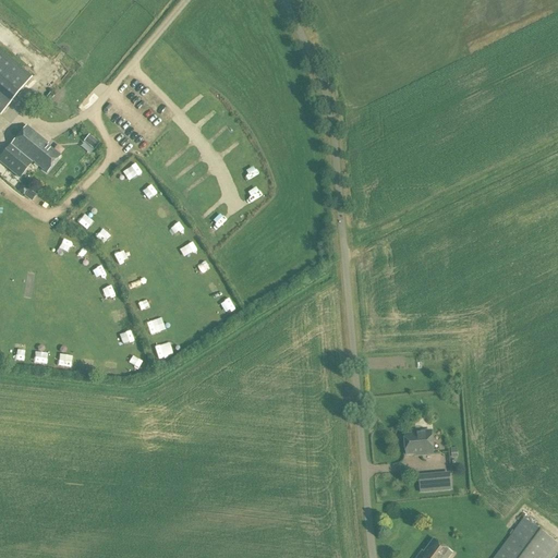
[(0,31),(0,38),(2,40),(15,27),(9,21),(0,31)]
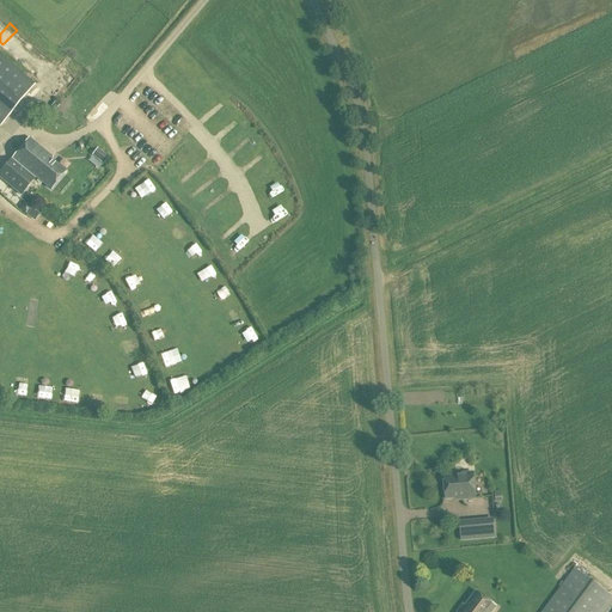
[(0,126),(34,85),(0,57),(0,126)]
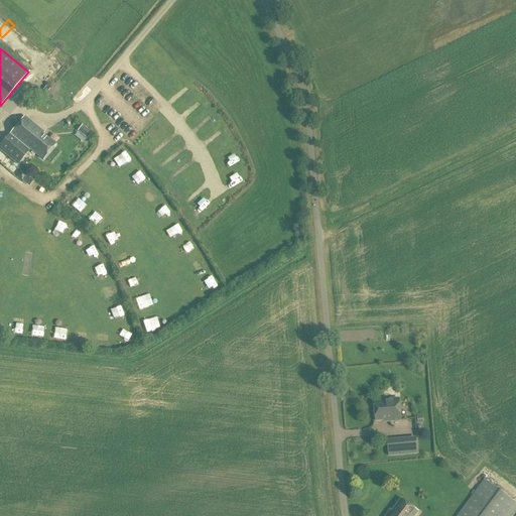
[(42,133),(24,117),(22,119),(10,134),(30,150),(42,160),(54,145),(41,134),(42,133)]
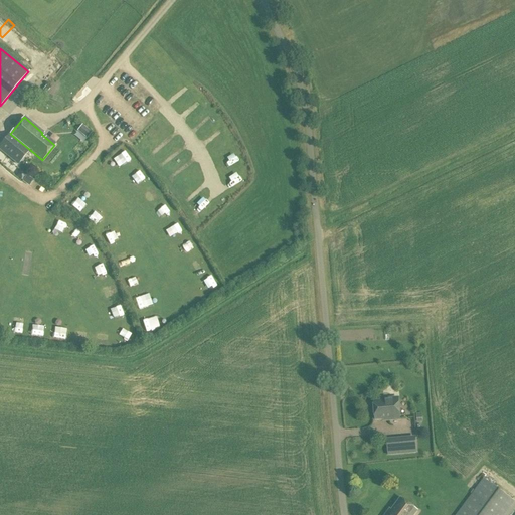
[(87,139),(92,133),(82,125),(76,131),(87,139)]
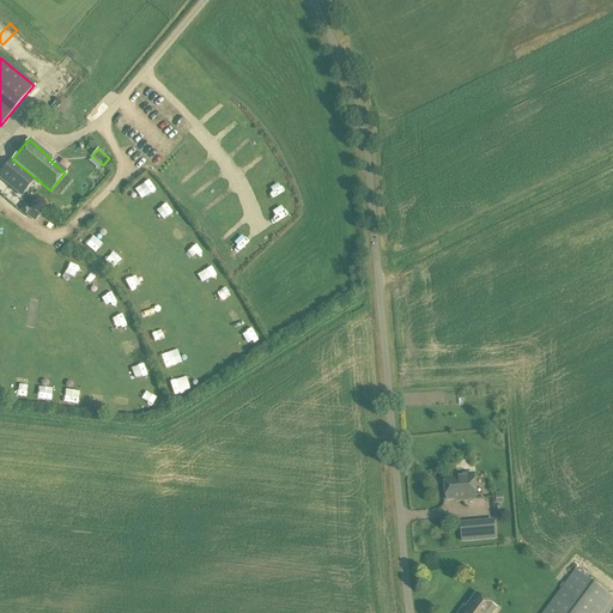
[(0,173),(0,178),(20,198),(34,182),(36,178),(12,159),(10,162),(0,173)]
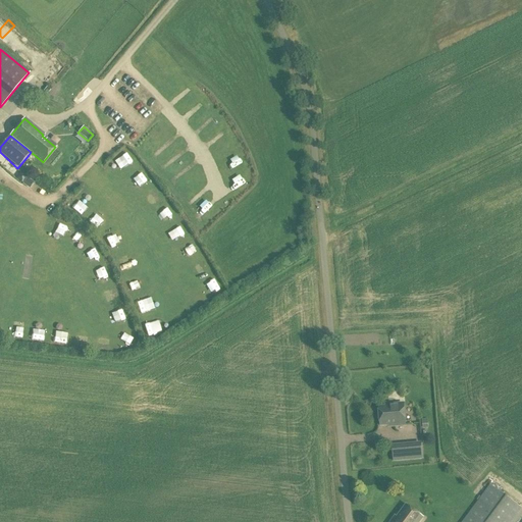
[(177,190),(186,183),(177,172),(169,178),(177,190)]
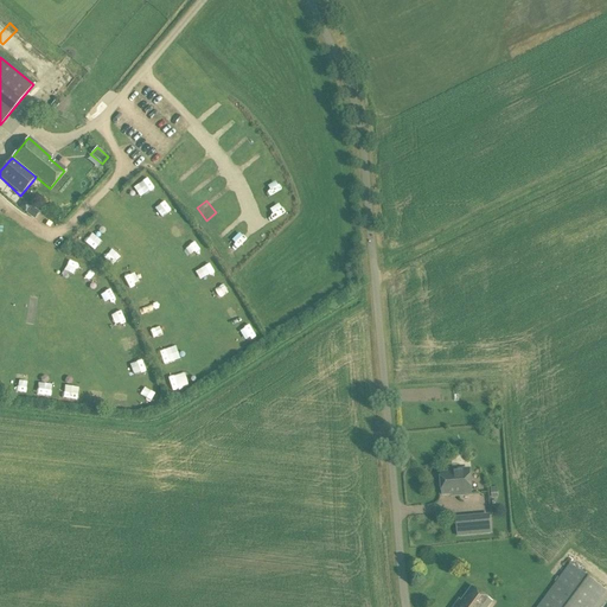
[(34,221),(39,212),(31,206),(26,215),(34,221)]
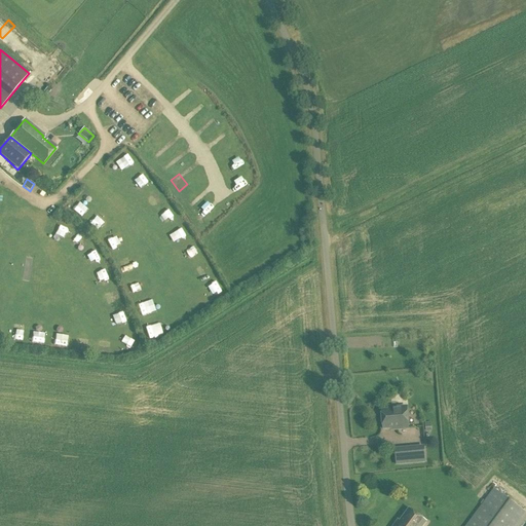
[(191,211),(196,208),(190,197),(185,200),(191,211)]
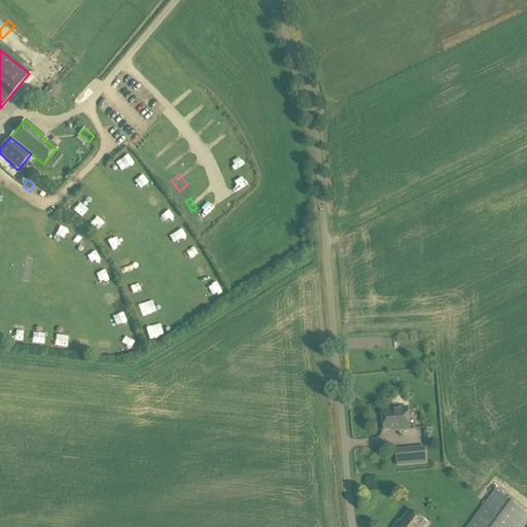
[(202,231),(208,229),(204,218),(199,220),(202,231)]
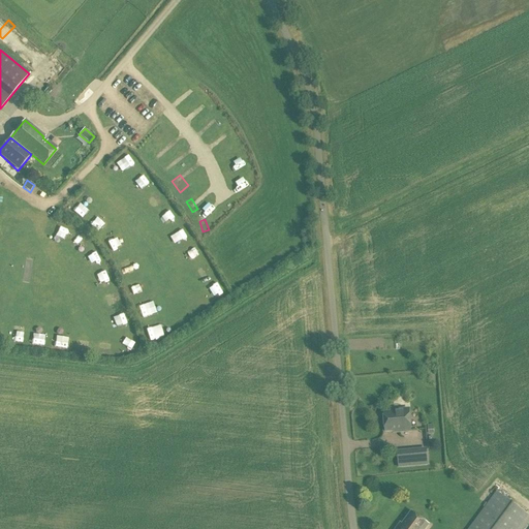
[(96,220),(93,224),(101,231),(105,227),(96,220)]
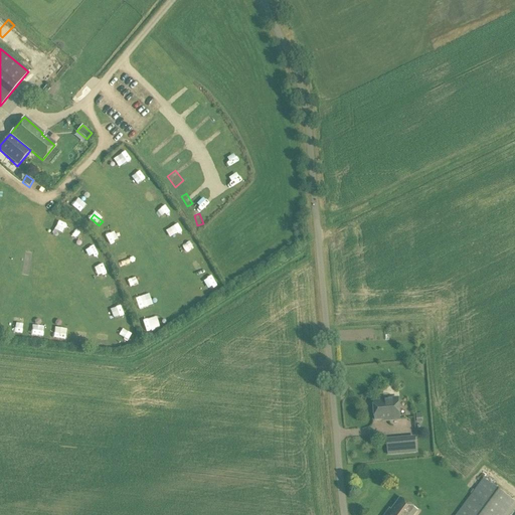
[(56,228),(67,232),(70,222),(59,218),(56,228)]
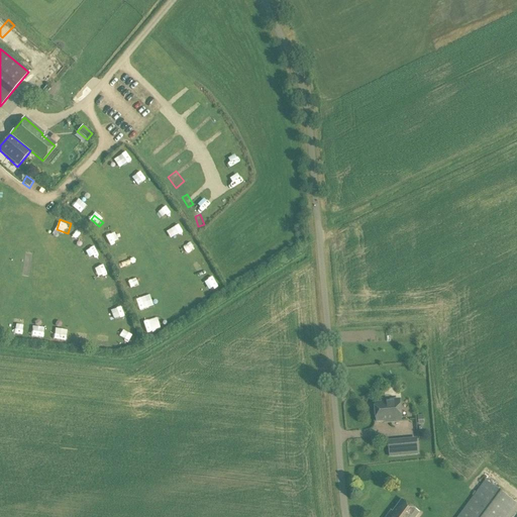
[(82,228),(75,235),(84,242),(90,236),(82,228)]
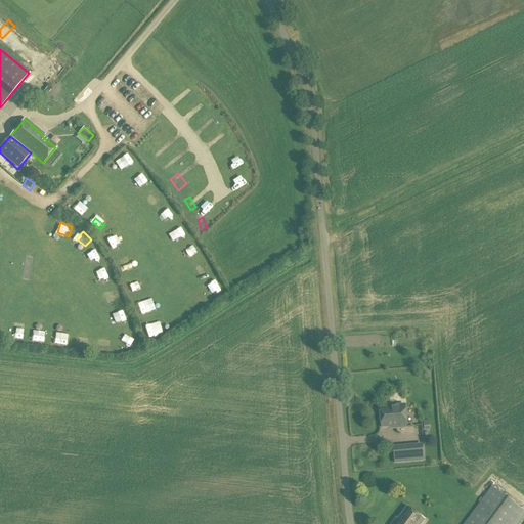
[(118,233),(110,238),(115,247),(123,242),(118,233)]
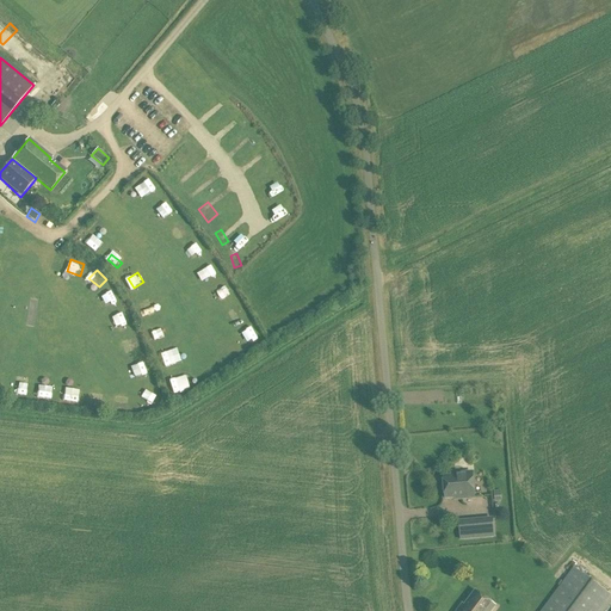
[(253,273),(244,279),(250,290),(260,285),(253,273)]
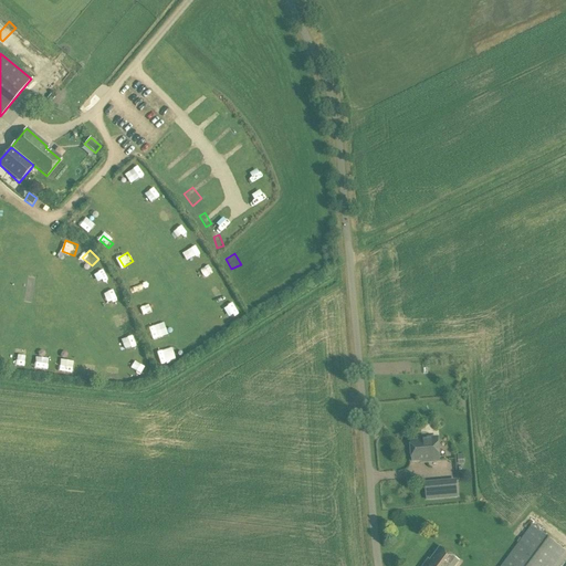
[(201,266),(208,279),(217,274),(210,262),(201,266)]
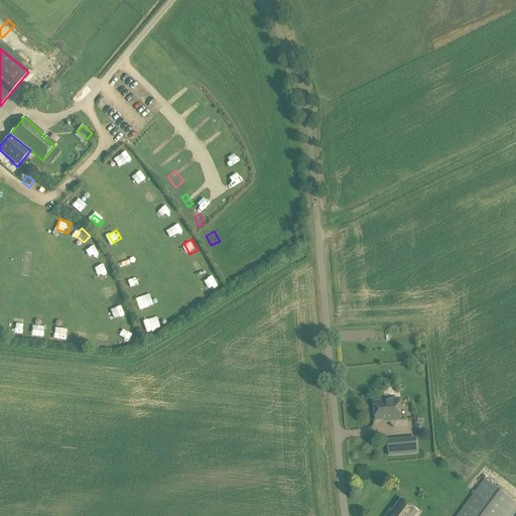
[(97,245),(87,249),(91,259),(101,254),(97,245)]
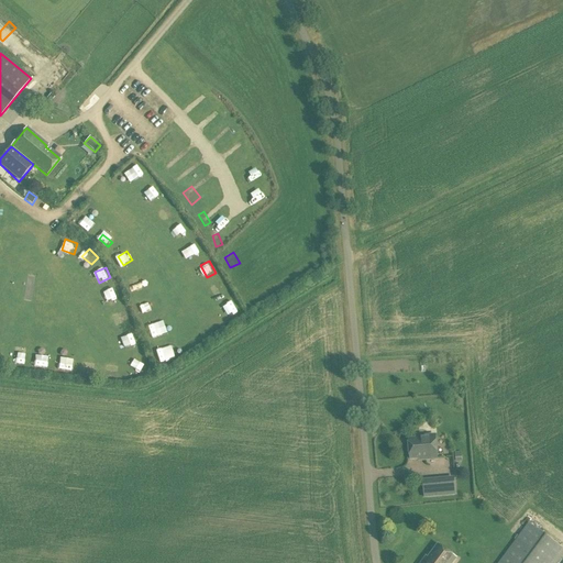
[(106,291),(111,302),(120,298),(114,287),(106,291)]
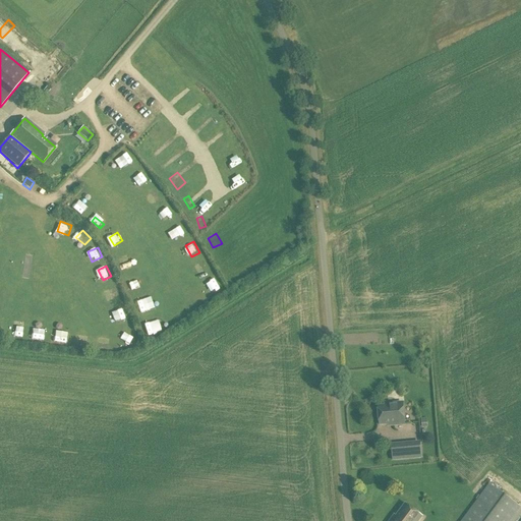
[(103,291),(106,301),(120,297),(117,287),(103,291)]
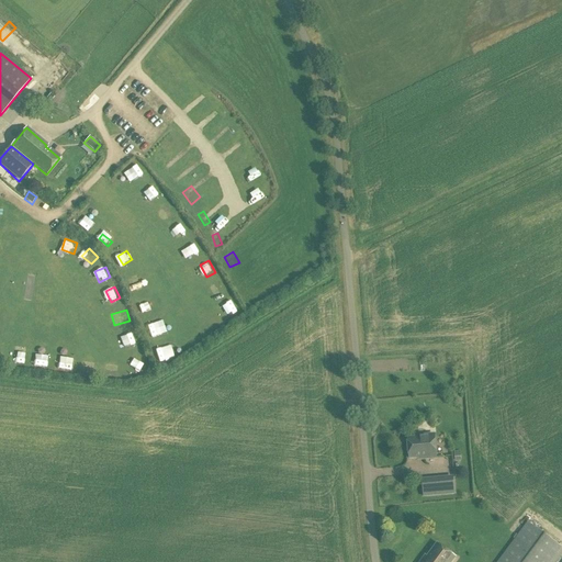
[(155,337),(164,333),(160,324),(152,328),(155,337)]
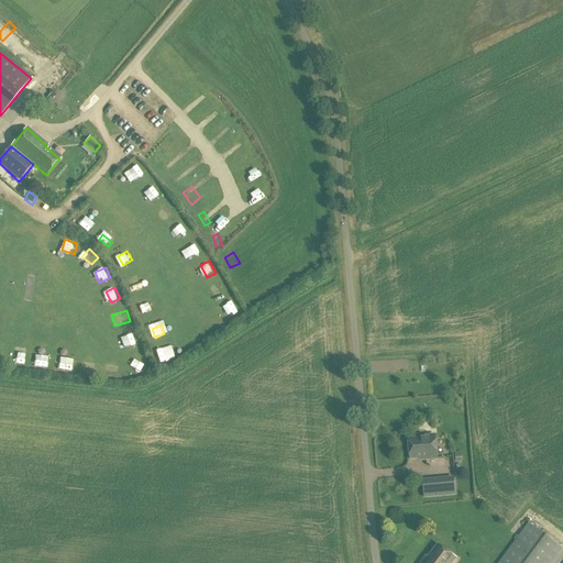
[(129,344),(138,342),(135,333),(127,337),(129,344)]
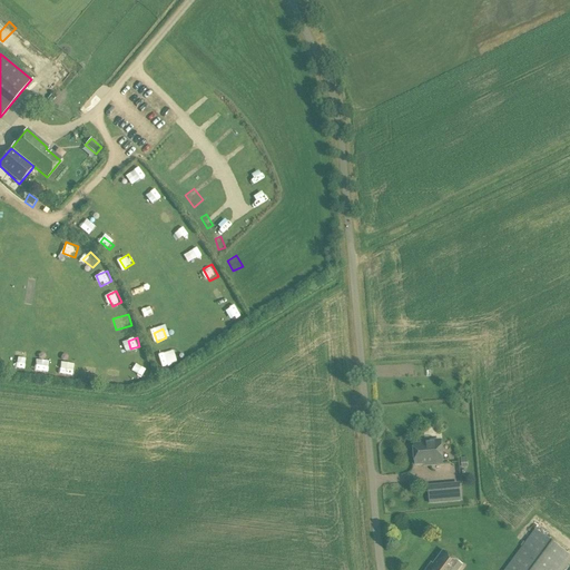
[(178,360),(176,350),(161,354),(165,363),(178,360)]
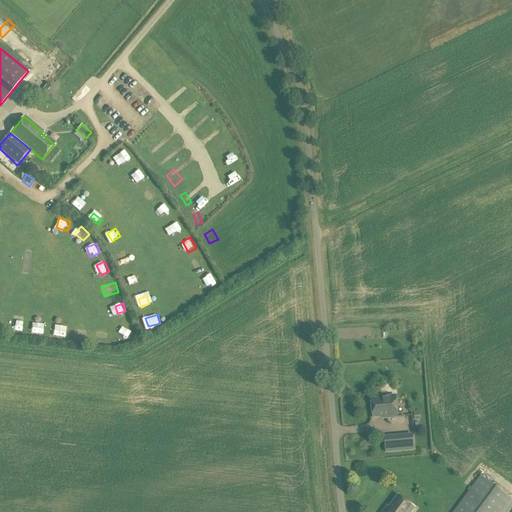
[(17,318),(16,331),(25,332),(26,318),(17,318)]
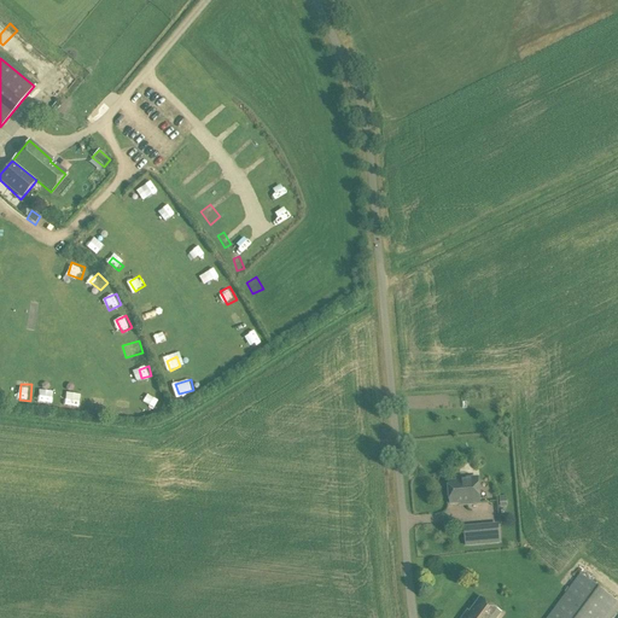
[(42,388),(42,402),(54,402),(56,389),(42,388)]
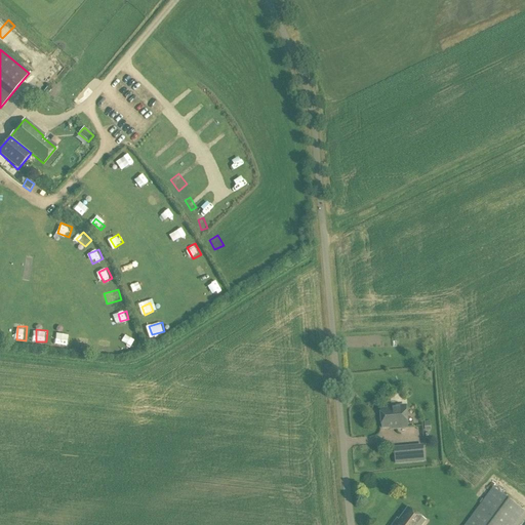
[(70,345),(70,333),(57,333),(57,346),(70,345)]
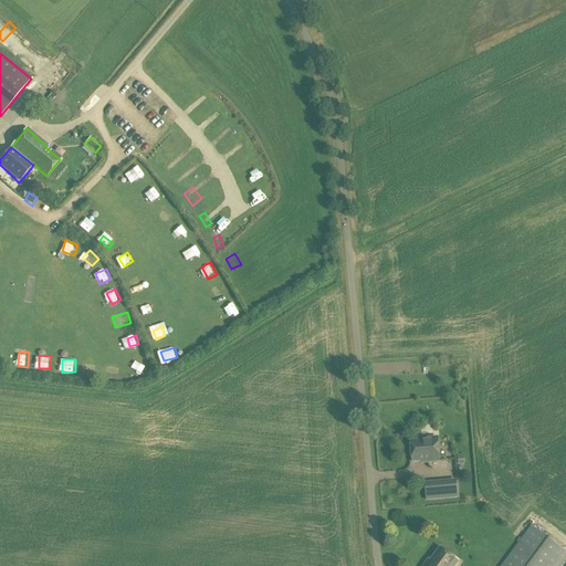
[(134,369),(144,373),(147,363),(136,359),(134,369)]
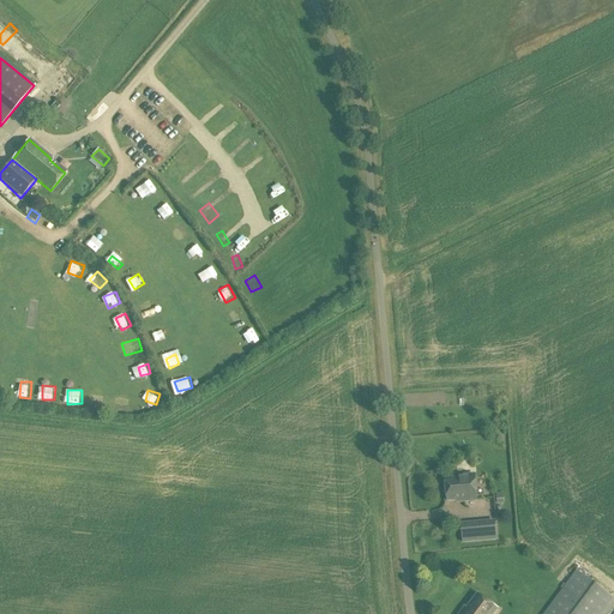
[(131,411),(131,398),(119,398),(119,411),(131,411)]
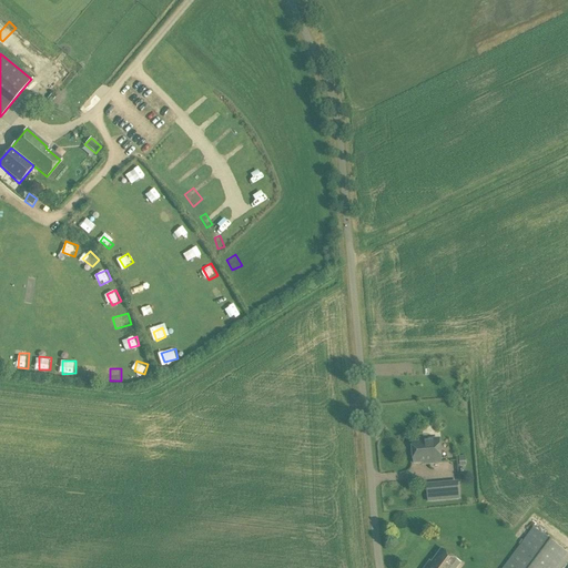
[(440,463),(438,439),(427,440),(428,442),(412,444),(413,464),(427,463),(428,464),(440,463)]
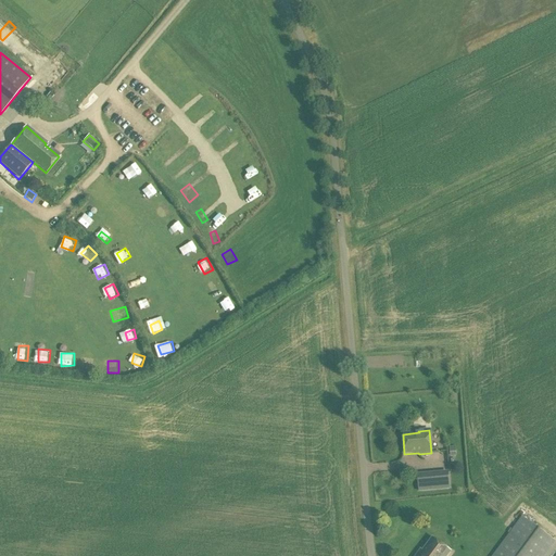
[(419,492),(450,490),(449,471),(417,474),(419,492)]
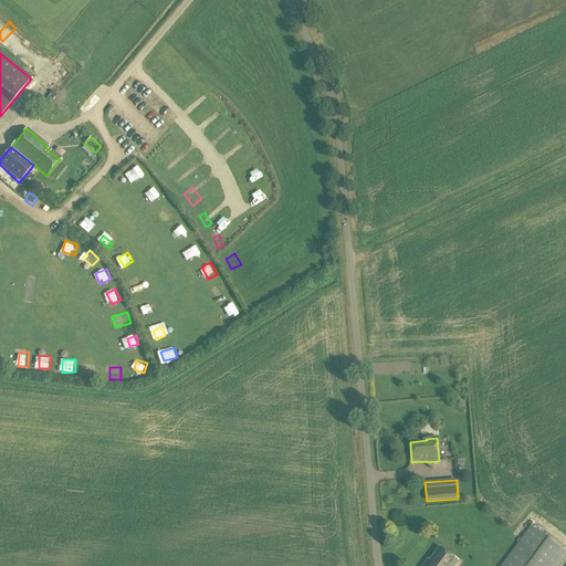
[(558,565),(565,556),(565,552),(531,526),(501,565),(558,565)]
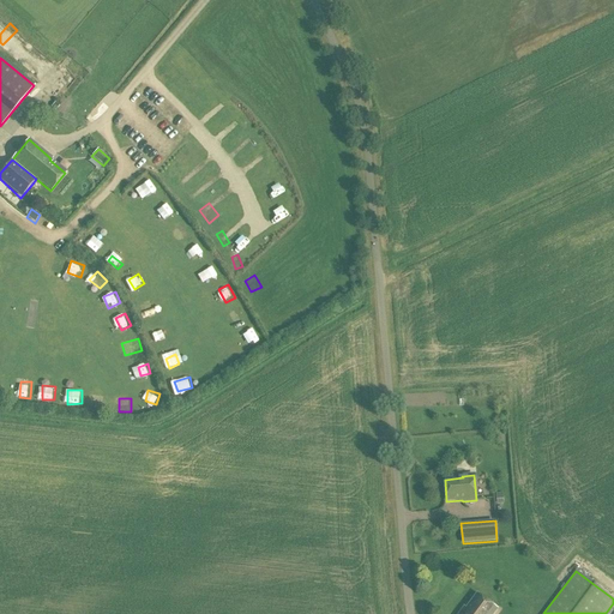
[(494,613),(498,609),(476,594),(465,608),(464,607),(458,613),(494,613)]
